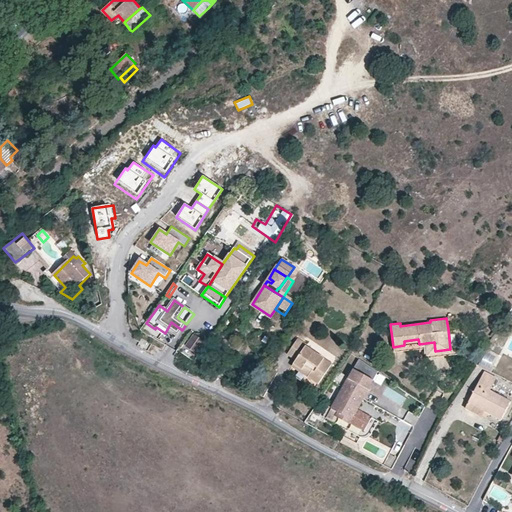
[(173,341),(182,330),(171,322),(165,333),(156,327),(155,329),(173,341)]
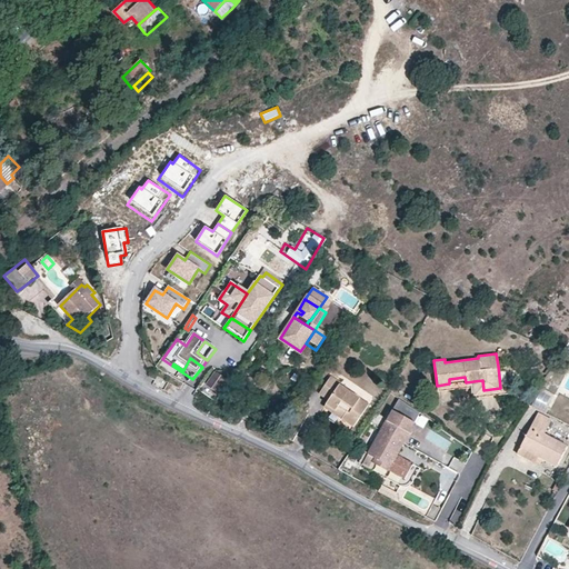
[(219,390),(227,379),(218,372),(210,383),(219,390)]
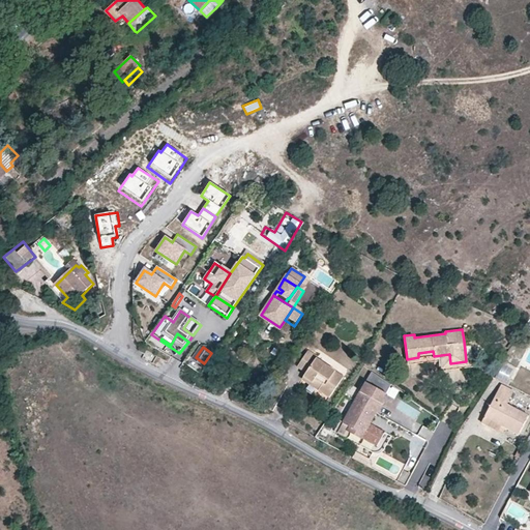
[(306,373),(304,377),(320,387),(319,390),(330,398),(344,377),(316,358),(317,357),(308,351),(298,366),(306,373)]
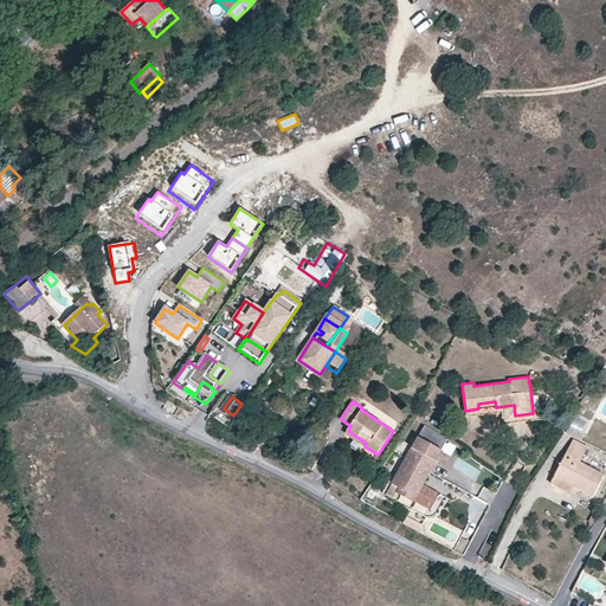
[(504,406),(505,417),(515,416),(514,405),(504,406)]
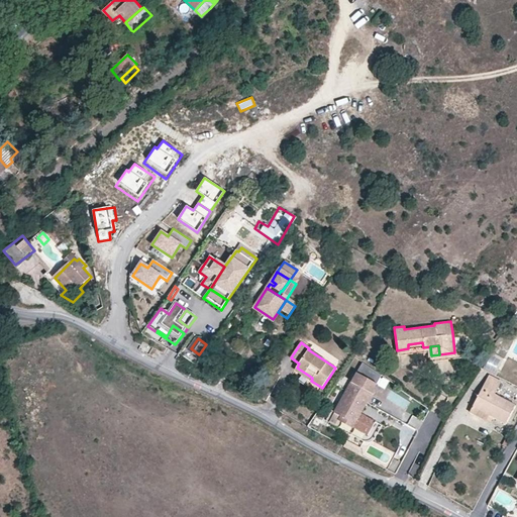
[(492,351),(484,369),(496,375),(505,357),(492,351)]
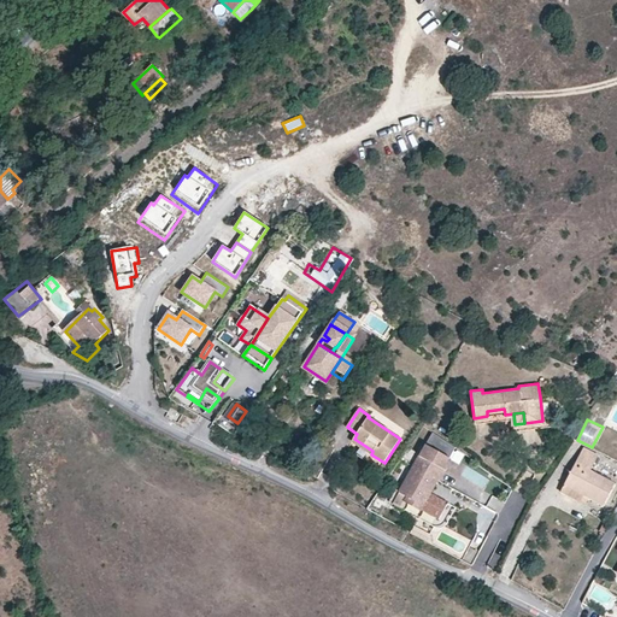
[(451,463),(447,460),(456,447),(433,432),(413,468),(438,480),(440,481),(451,463)]
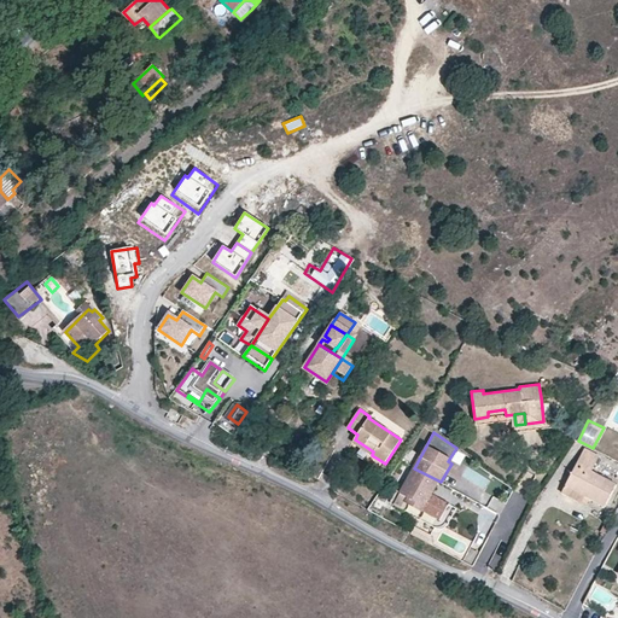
[(355,439),(353,442),(372,455),(373,452),(355,439)]
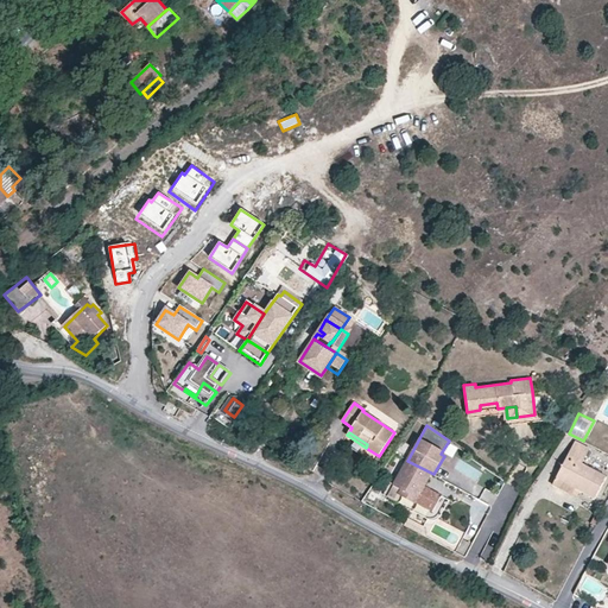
[(607,477),(582,464),(589,449),(576,442),(557,479),(576,488),(595,499),(607,477)]
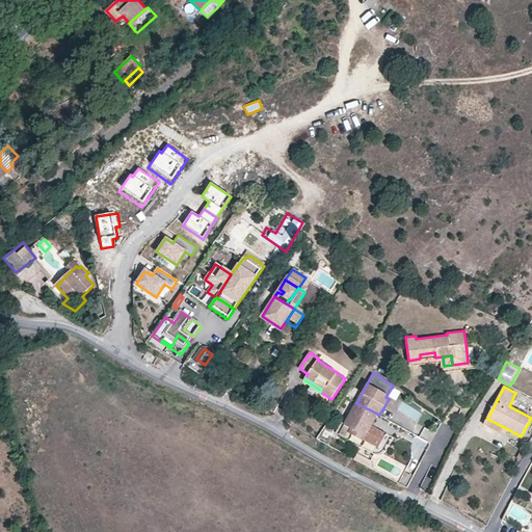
[(351,414),(346,424),(352,427),(350,432),(357,436),(379,446),(387,431),(371,425),(377,414),(356,403),(351,414)]
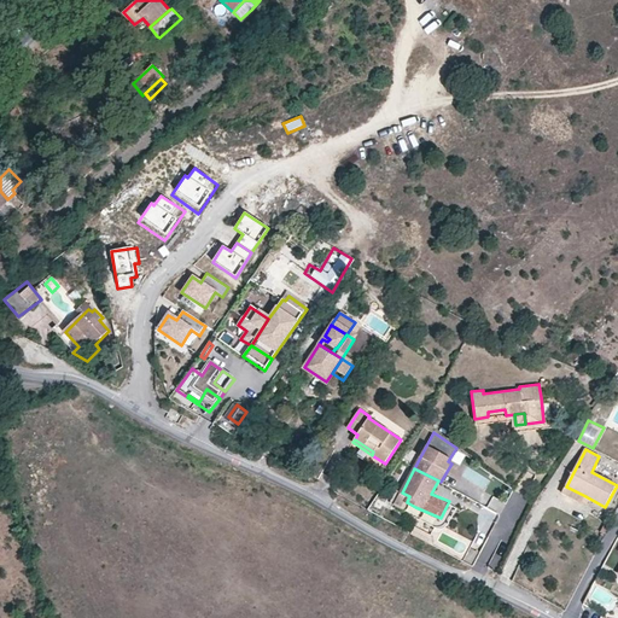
[(395,506),(402,493),(408,481),(403,478),(390,503),(395,506)]
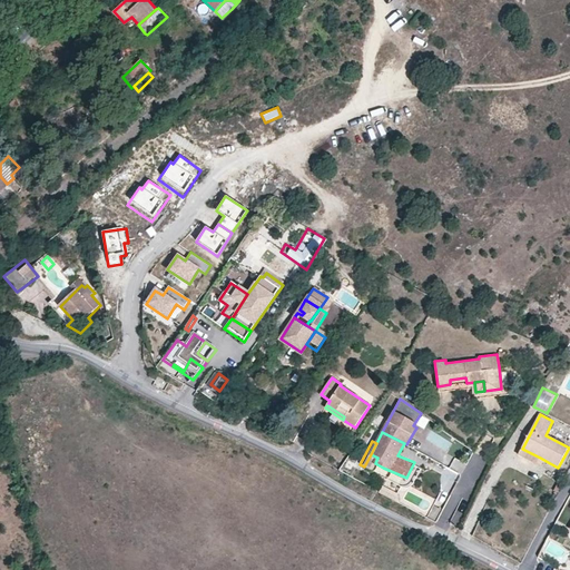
[(522,449),(518,455),(537,465),(540,458),(522,449)]
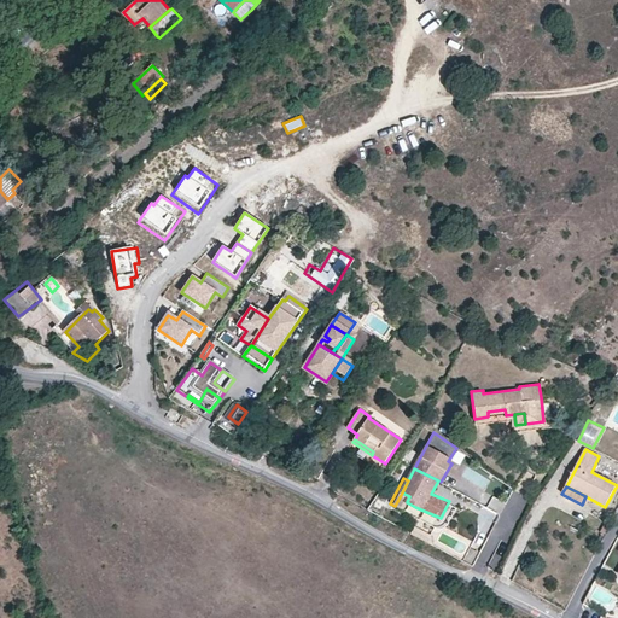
[(371,508),(383,512),(386,499),(374,495),(371,508)]
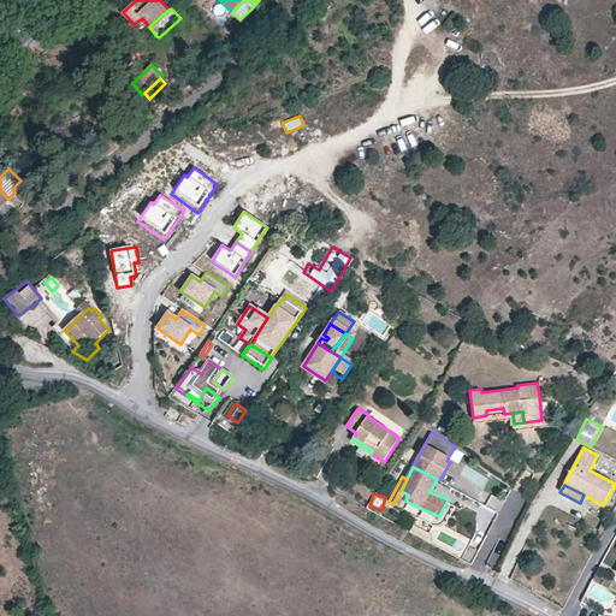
[(433,544),(432,534),(415,526),(412,533),(433,544)]
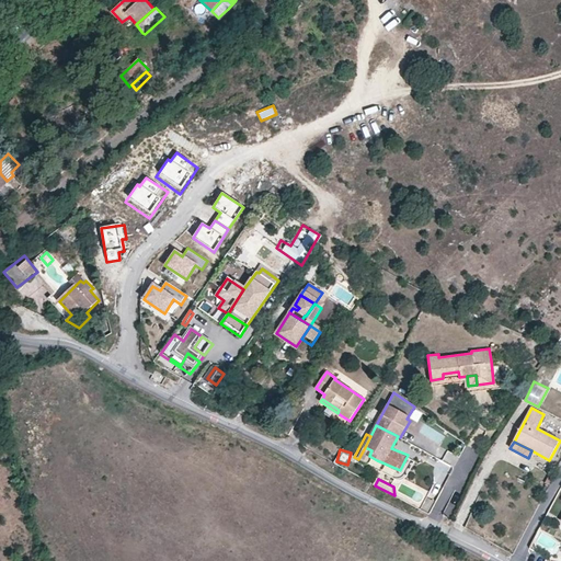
[(433,508),(439,495),(430,491),(424,504),(433,508)]
